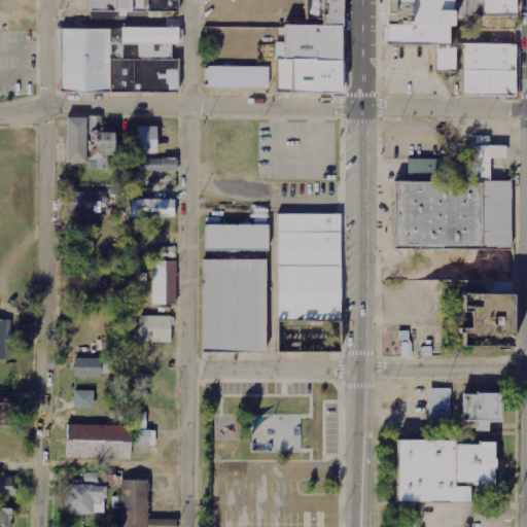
[(178,0),(89,0),(89,12),(178,12),(178,0)]
